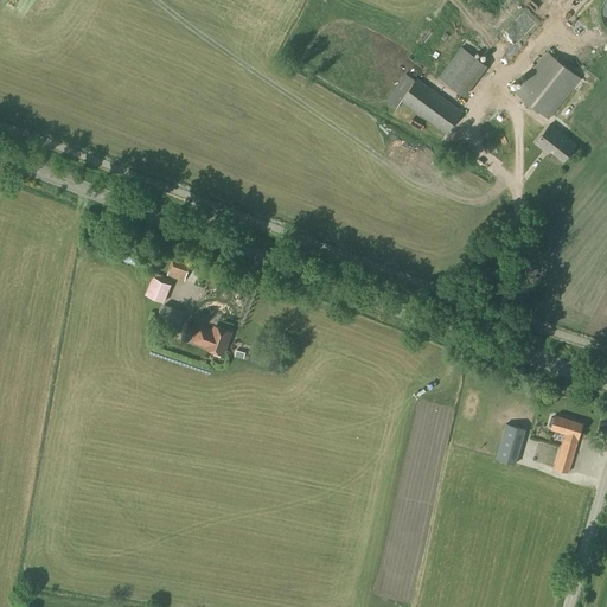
[(547,0),(544,2),(553,11),(562,0),(547,0)]
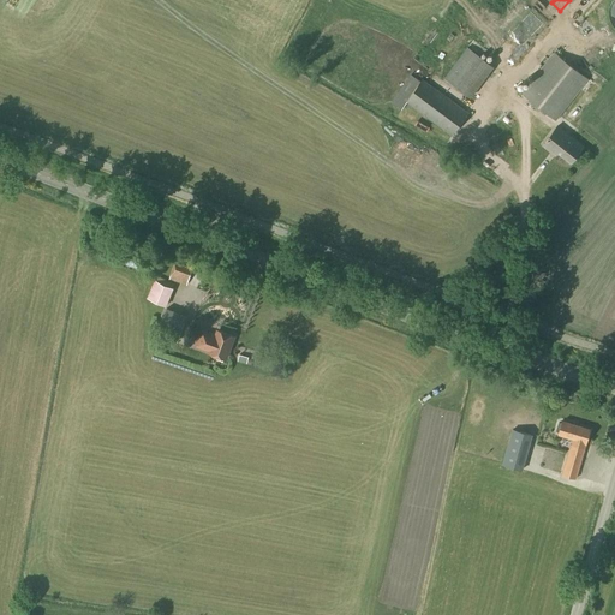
[(581,0),(578,4),(585,10),(591,4),(597,9),(604,0),(581,0)]
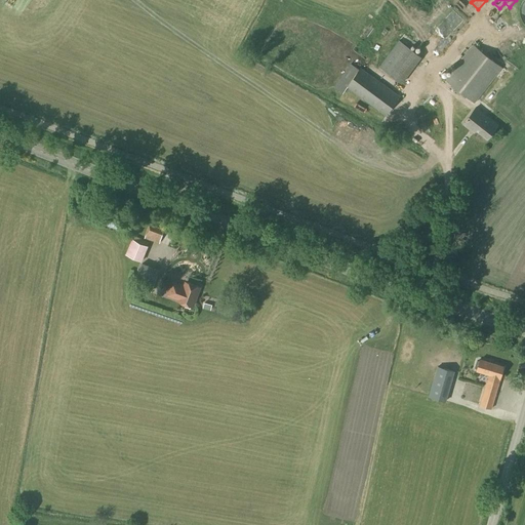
[(479,15),(472,24),(476,28),(483,19),(479,15)]
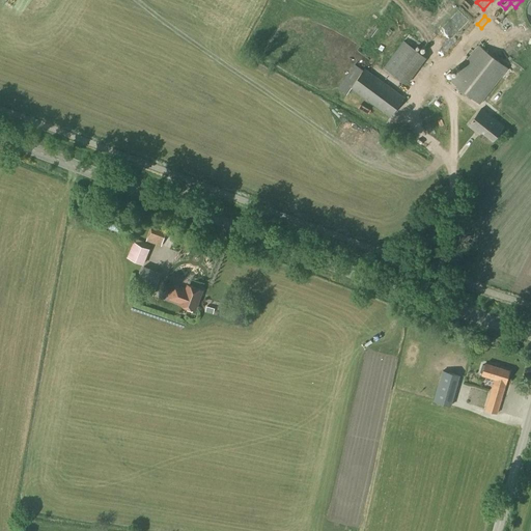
[(426,58),(403,40),(395,51),(392,48),(381,63),(385,65),(383,67),(407,85),(426,58)]
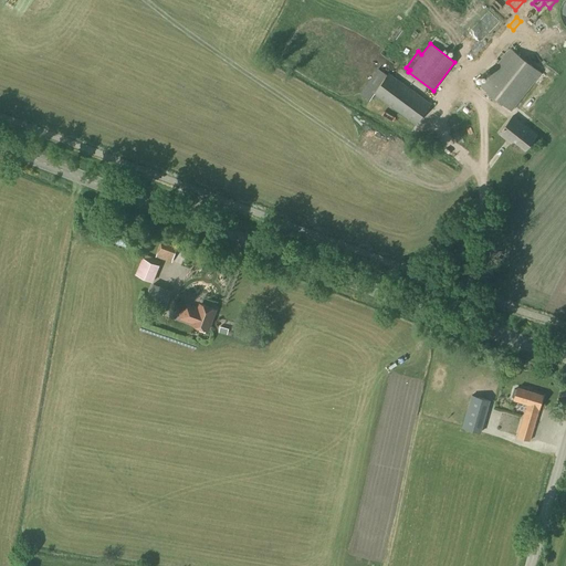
[(512,112),(542,73),(510,48),(480,86),(512,112)]
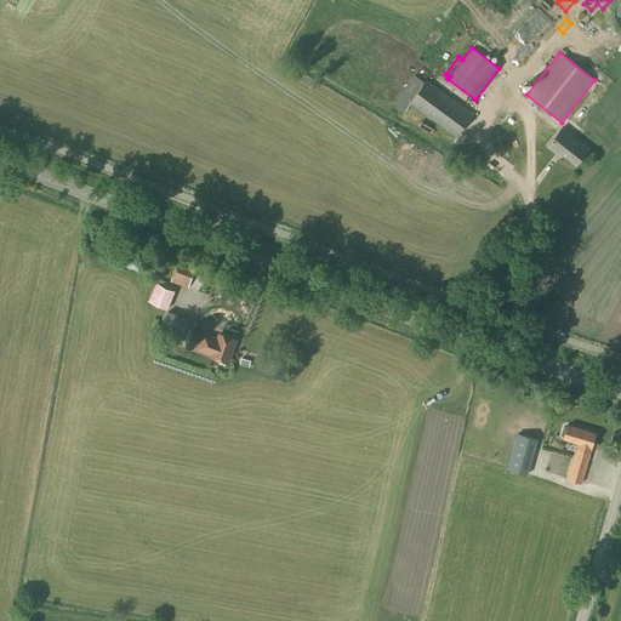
[(425,83),(414,75),(394,103),(405,110),(410,103),(456,137),(473,114),(427,79),(425,83)]
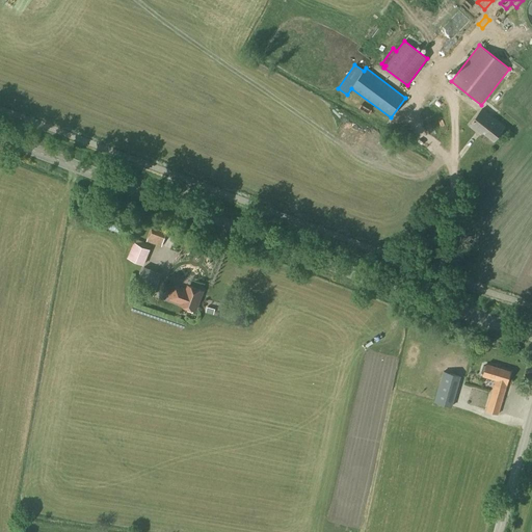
[(494,141),(505,127),(482,108),(469,125),(478,132),(480,130),(494,141)]
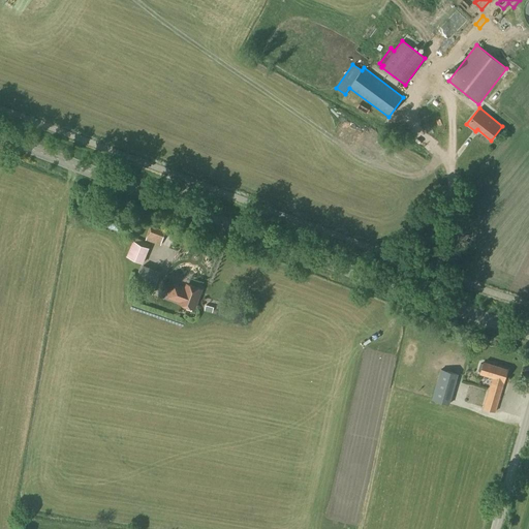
[(152,221),(146,240),(160,245),(166,226),(152,221)]
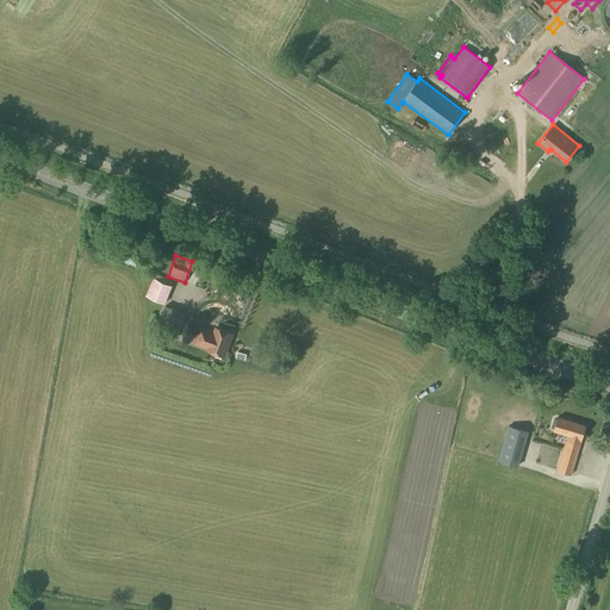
[(122,267),(138,273),(142,263),(125,257),(122,267)]
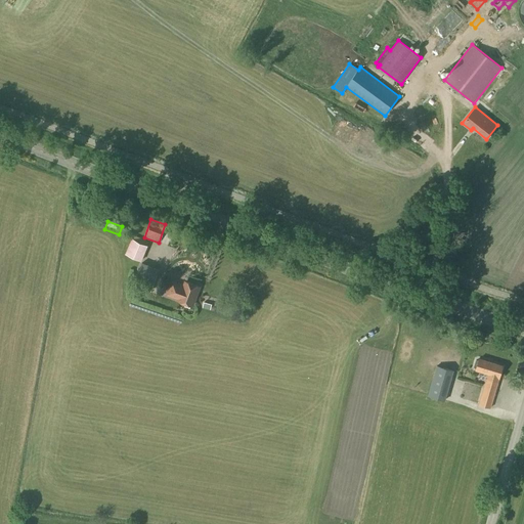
[(148,242),(133,235),(132,238),(131,238),(125,255),(140,262),(147,246),(148,242)]
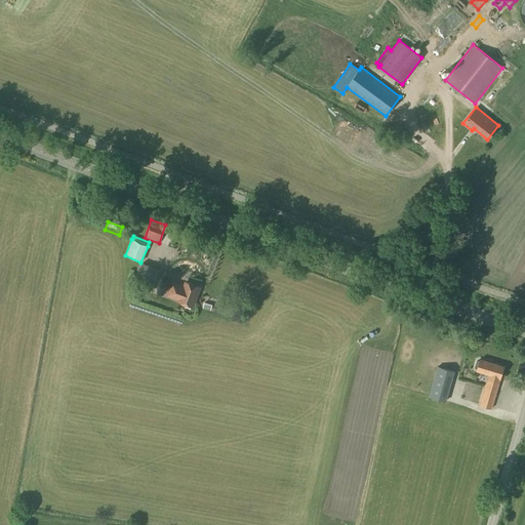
[(143,263),(139,270),(136,278),(154,285),(160,270),(143,263)]
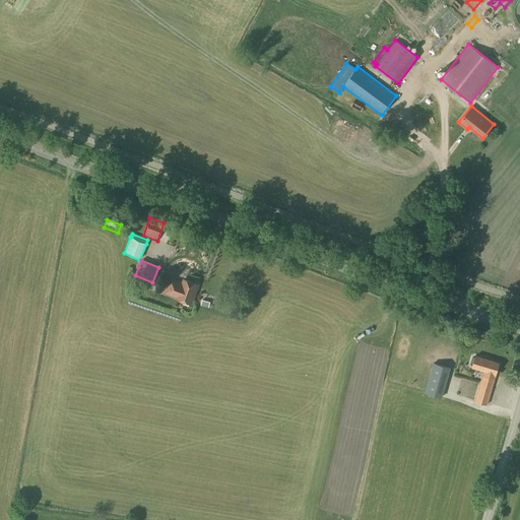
[(183,283),(171,279),(166,293),(178,297),(177,299),(191,304),(197,284),(184,279),(183,283)]
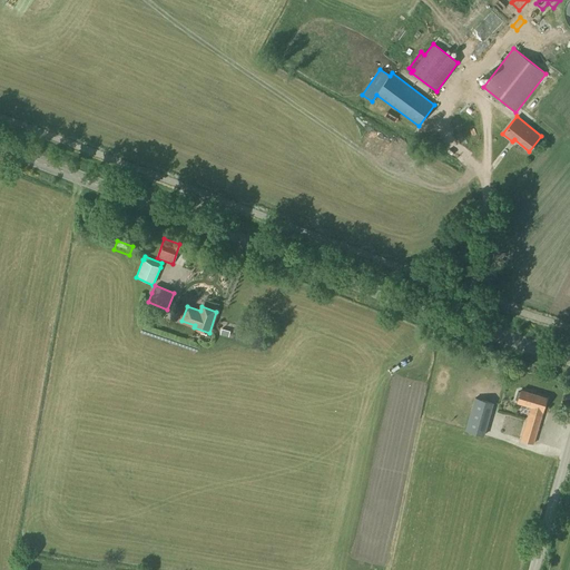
[(542,415),(547,397),(521,390),(521,391),(518,392),(516,399),(518,402),(531,406),(529,412),(520,441),(533,444),(542,415)]
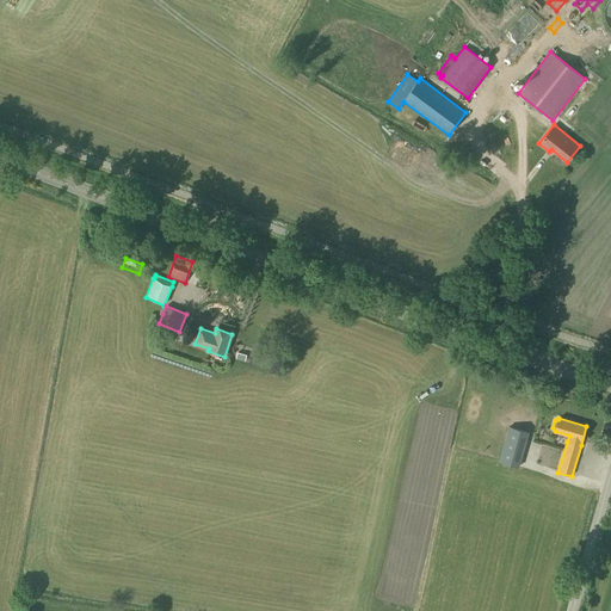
[(510,426),(499,462),(519,468),(529,432),(510,426)]
